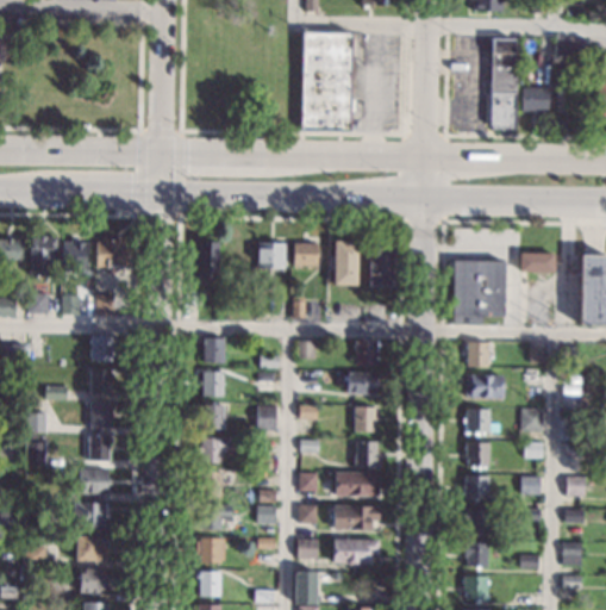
[(319,0),(319,12),(307,11),(307,0),(319,0)]
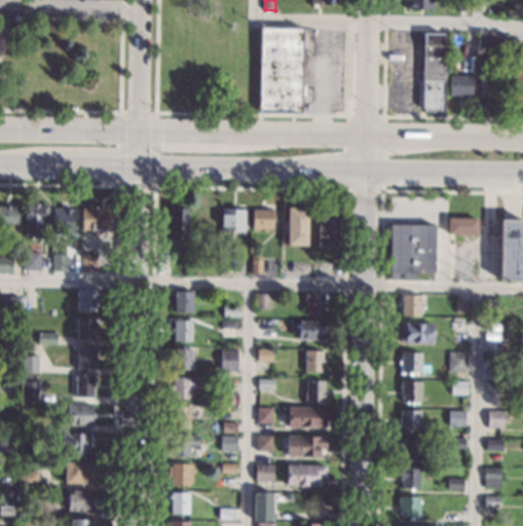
[(435,0),(435,10),(409,9),(409,0),(435,0)]
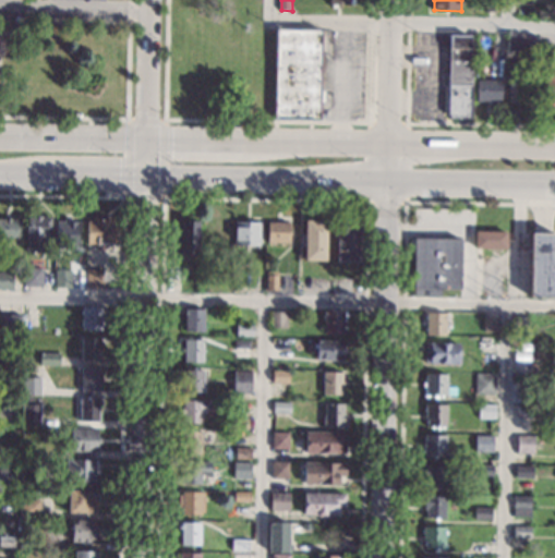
[(499,0),(499,13),(489,13),(489,0),(499,0)]
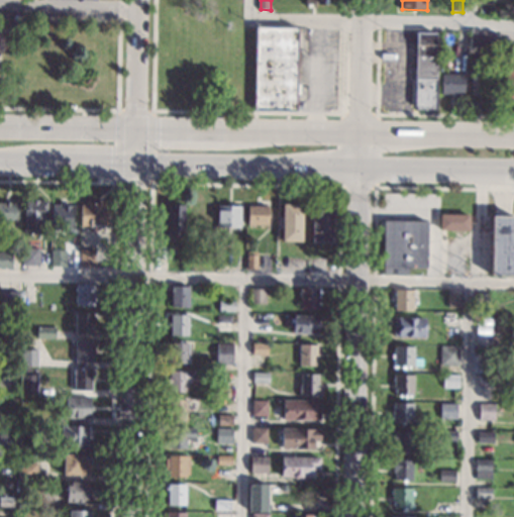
[(496,0),(496,14),(481,14),(481,0),(496,0)]
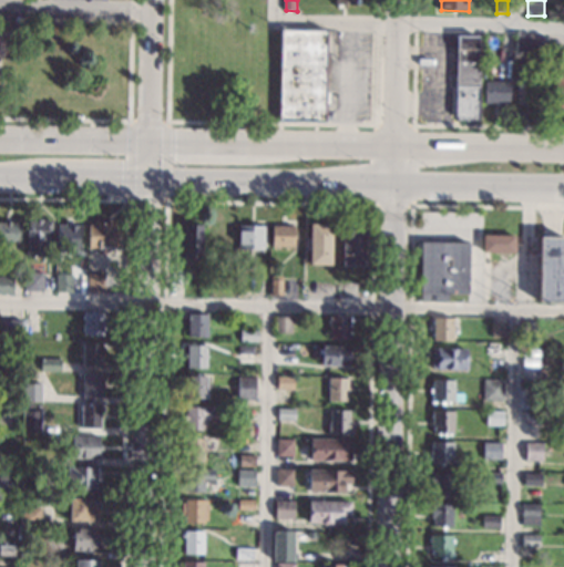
[(329,54),(334,54),(340,61),(339,93),(328,92),(328,110),(332,110),(332,119),(328,119),(328,122),(280,121),(283,30),(330,31),(329,54)]
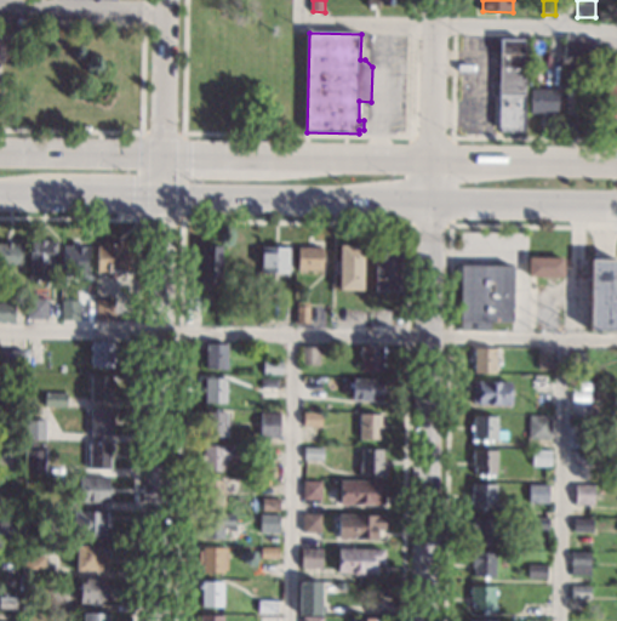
[(584,38),(584,40),(601,40),(600,57),(566,56),(566,38),(584,38)]
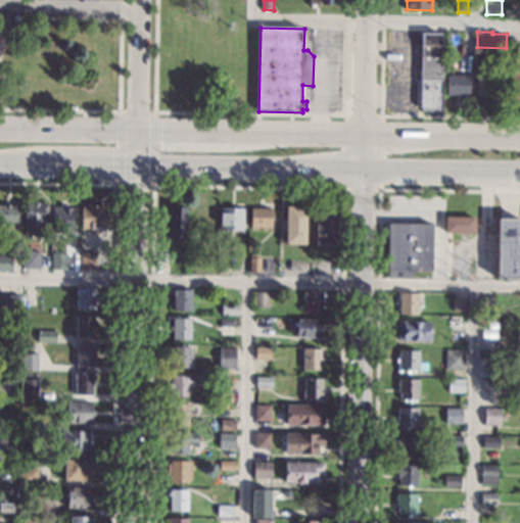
[(442,46),(444,46),(443,111),(426,110),(424,108),(422,106),(424,34),(442,35),(442,46)]
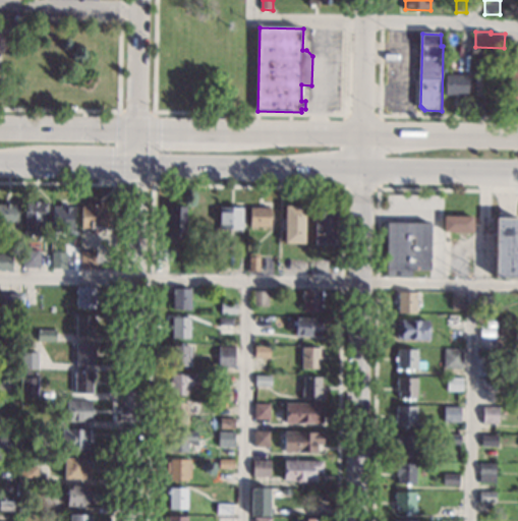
[(470,76),(470,96),(447,95),(448,75),(470,76)]
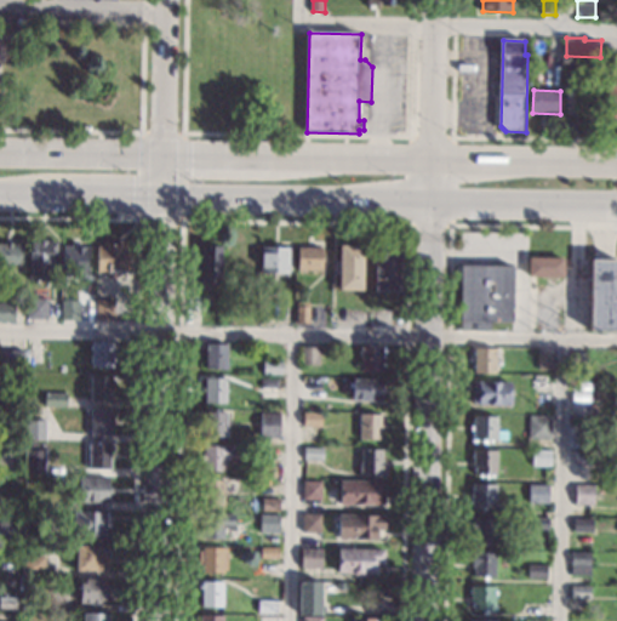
[(55,241),(55,243),(60,243),(58,255),(53,255),(52,281),(30,280),(32,240),(55,241)]
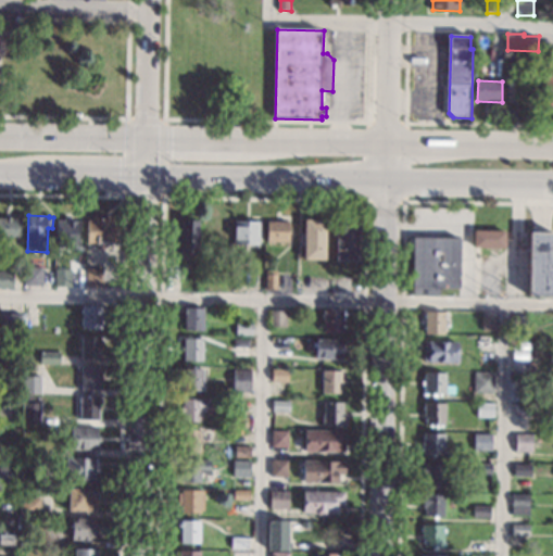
[(72,220),(79,220),(79,247),(77,247),(77,249),(66,249),(66,248),(59,248),(59,220),(66,220),(66,217),(72,217),(72,220)]
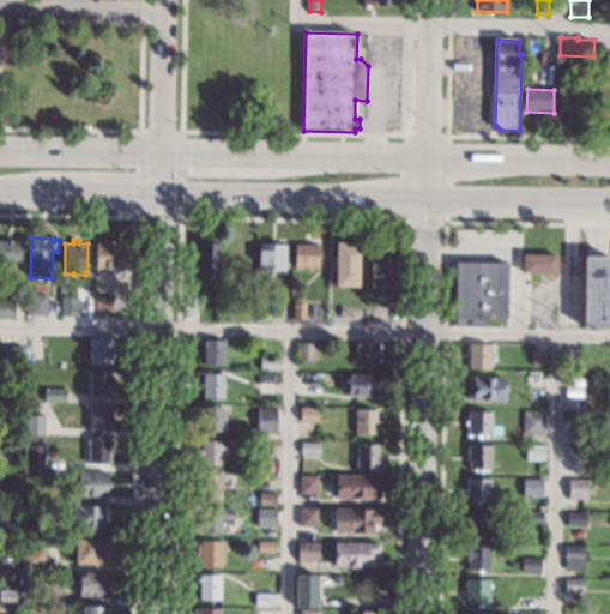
[(126,245),(127,245),(127,269),(97,269),(97,244),(104,244),(104,241),(126,240),(126,245)]
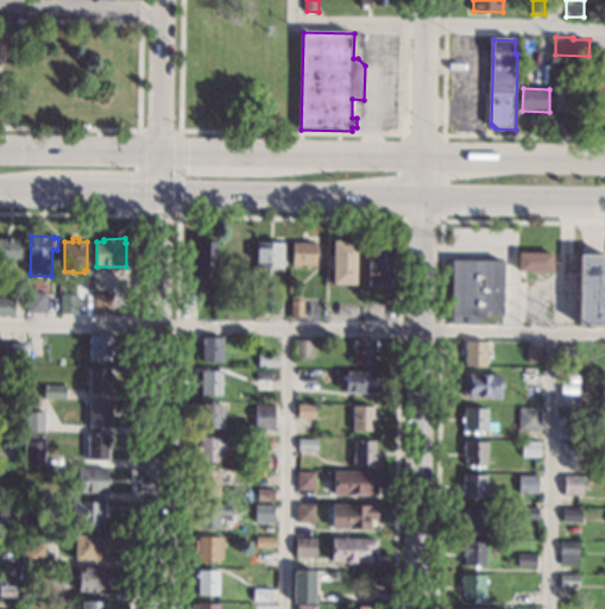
[(23,261),(0,261),(0,239),(23,239),(23,261)]
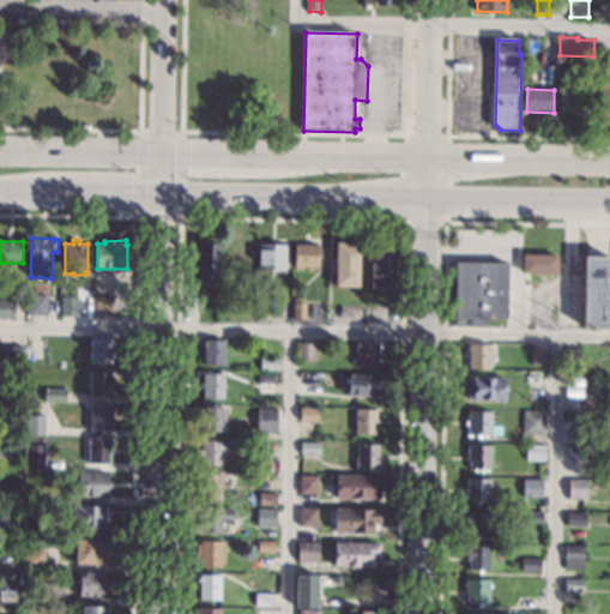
[(361,287),(338,287),(338,242),(362,242),(361,287)]
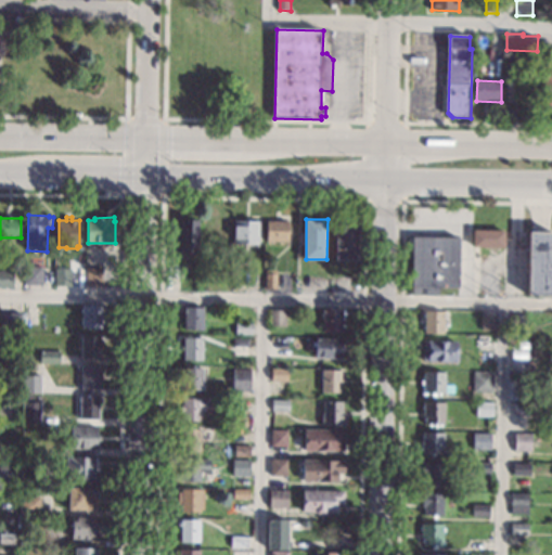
[(360,260),(337,260),(337,219),(360,220),(360,260)]
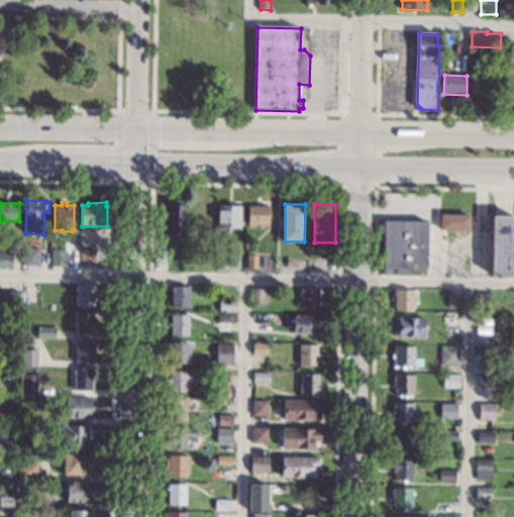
[(186,235),(185,235),(185,239),(175,239),(175,235),(170,235),(170,205),(187,205),(186,235)]
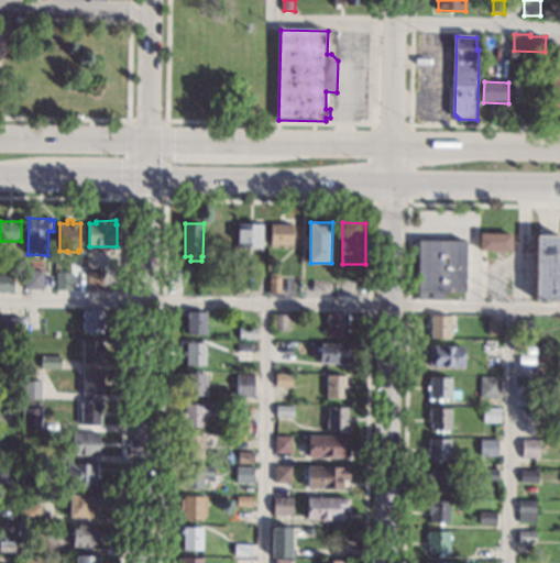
[(231,253),(209,252),(210,223),(232,223),(231,253)]
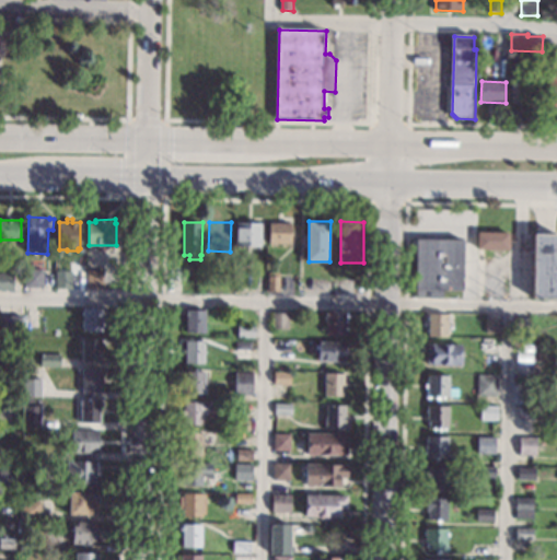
[(263,224),(262,247),(238,246),(239,223),(263,224)]
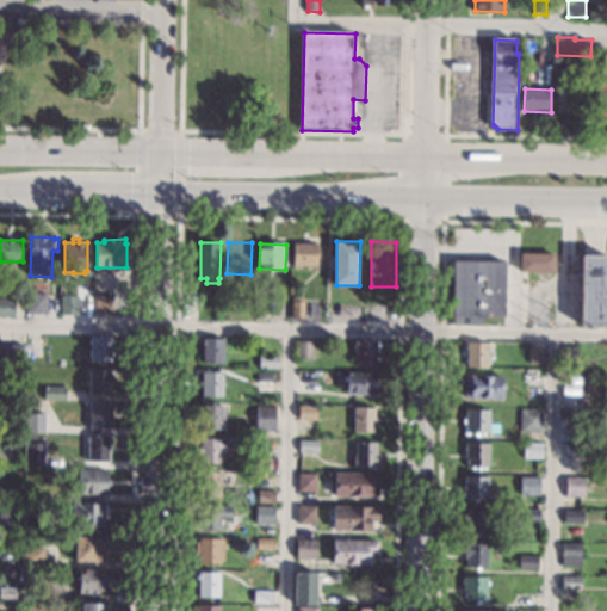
[(321,245),(321,266),(295,265),(296,244),(321,245)]
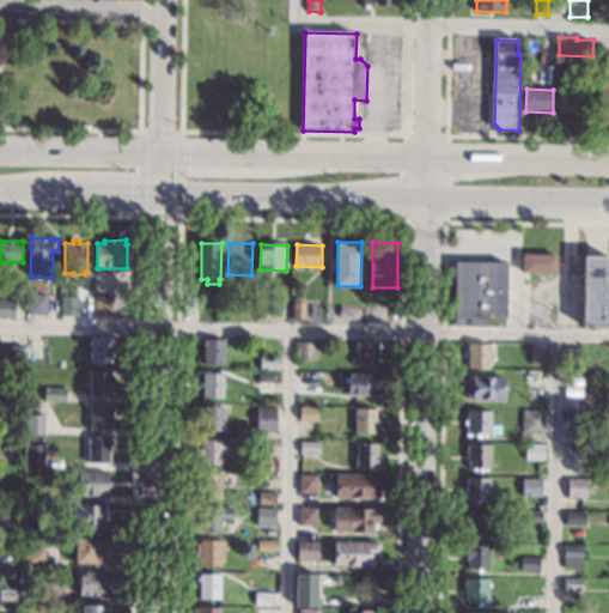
[(556,272),(525,272),(525,255),(558,256),(556,272)]
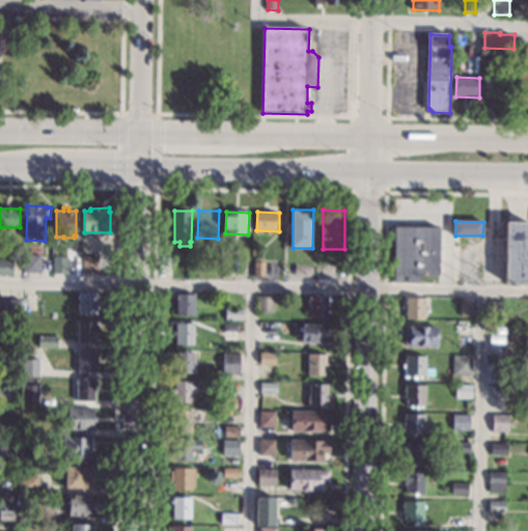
[(527,282),(507,282),(508,222),(527,222),(527,282)]
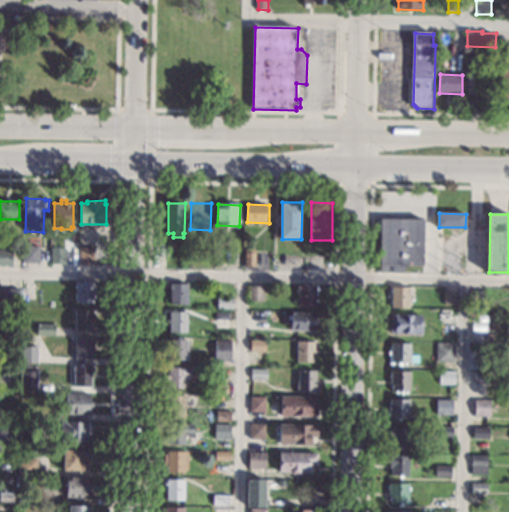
[(424,267),(382,266),(383,219),(425,220),(424,267)]
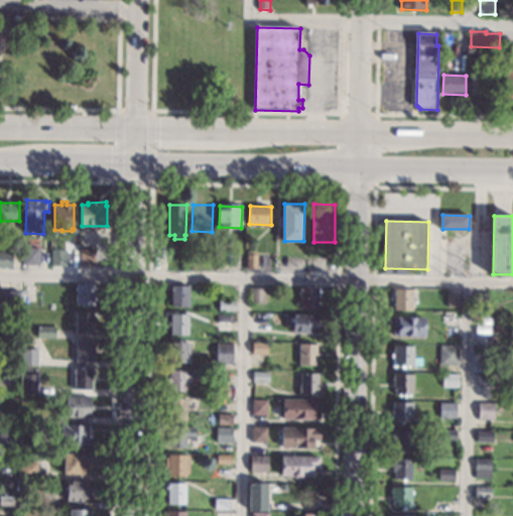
[(40,249),(40,265),(24,265),(24,249),(40,249)]
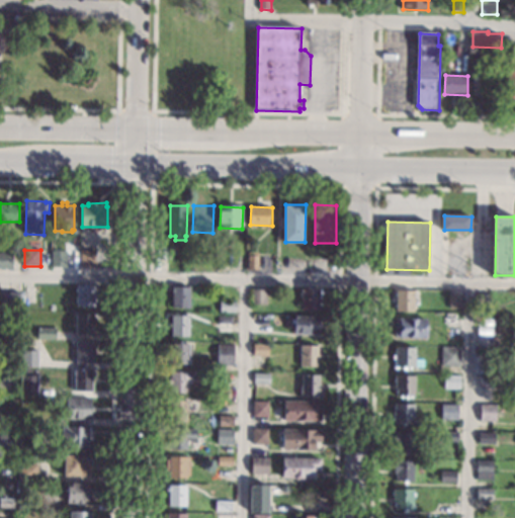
[(69,267),(53,267),(53,250),(69,250),(69,267)]
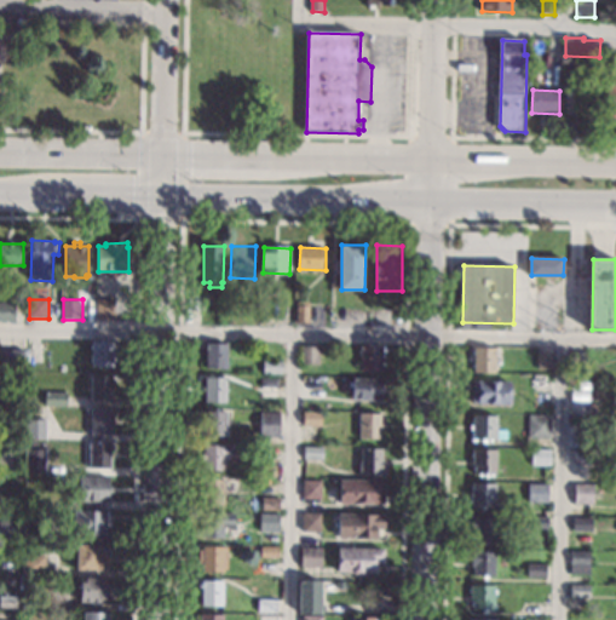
[(116,320),(98,320),(98,300),(116,300),(116,320)]
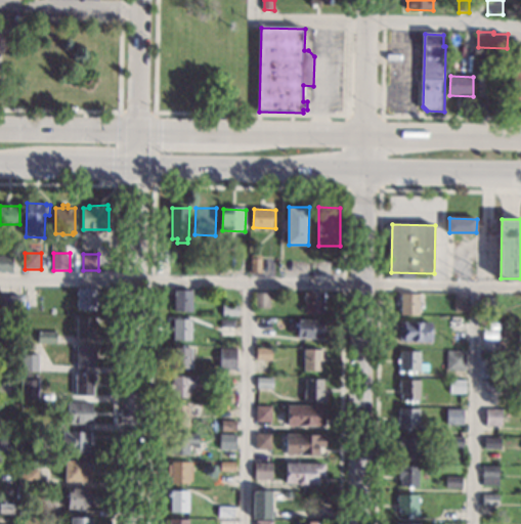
[(263,273),(253,273),(252,255),(263,255),(263,273)]
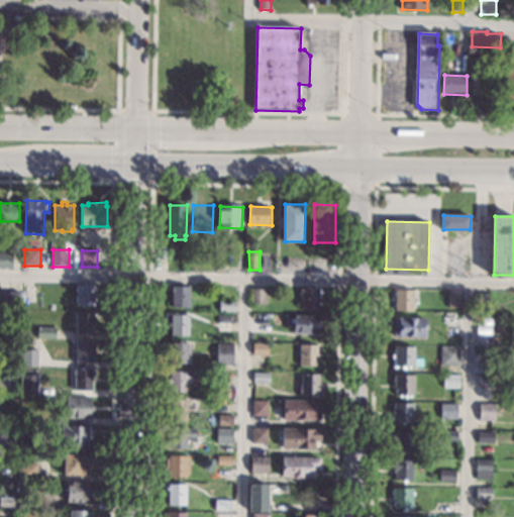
[(14,268),(0,268),(0,252),(13,252),(14,268)]
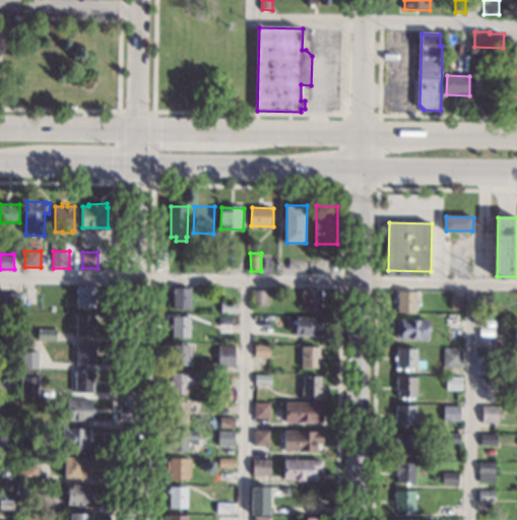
[(97,287),(97,295),(99,295),(99,300),(97,299),(95,308),(78,307),(79,286),(97,287)]
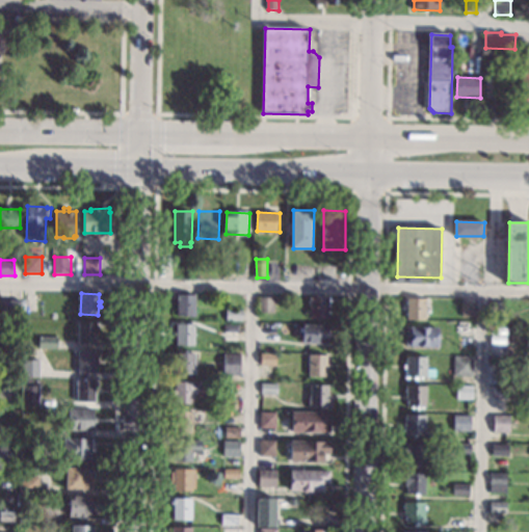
[(40,295),(38,311),(28,311),(29,294),(40,295)]
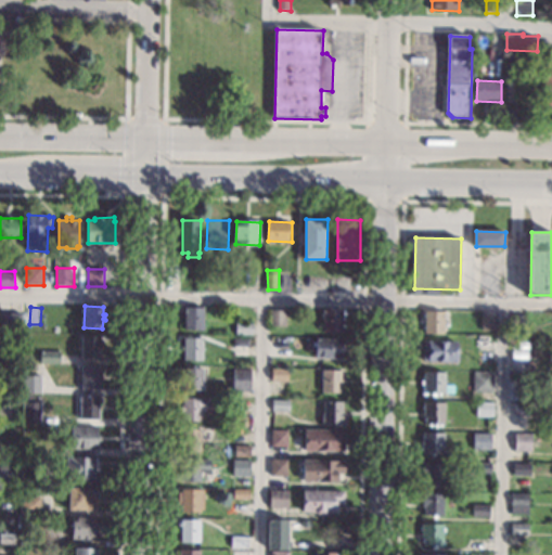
[(205,308),(205,330),(185,330),(187,318),(183,318),(183,308),(187,309),(187,307),(205,308)]
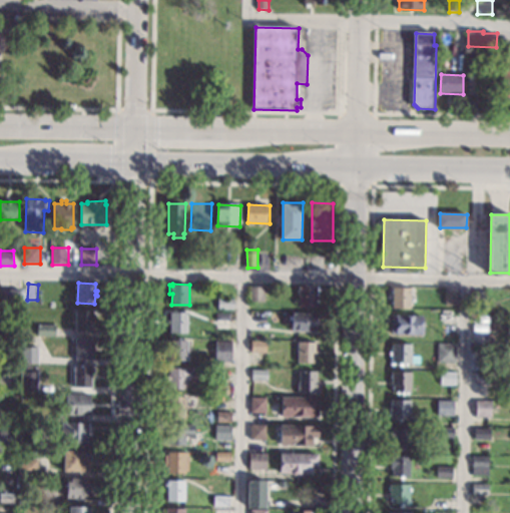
[(266,301),(251,301),(251,287),(266,287),(266,301)]
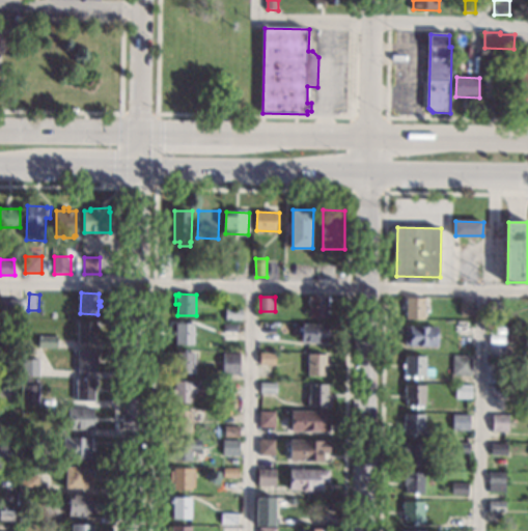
[(329,317),(311,317),(311,297),(329,297),(329,317)]
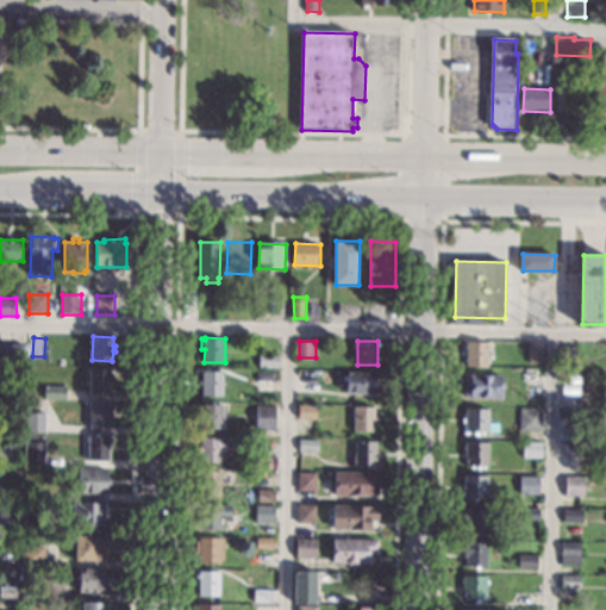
[(489,367),(468,366),(468,342),(489,342),(489,367)]
